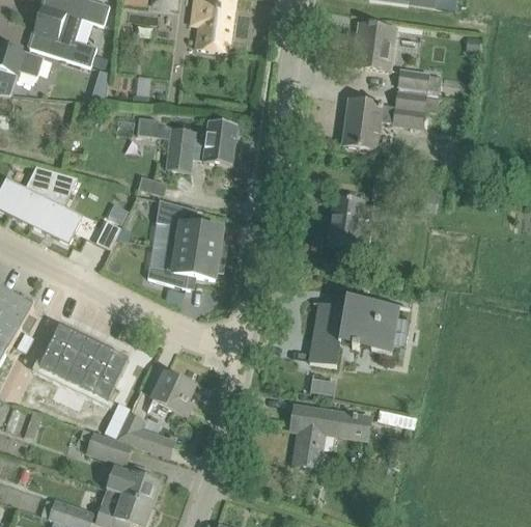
[(44,0),(43,5),(82,18),(82,17),(104,24),(111,2),(104,0),(44,0)]
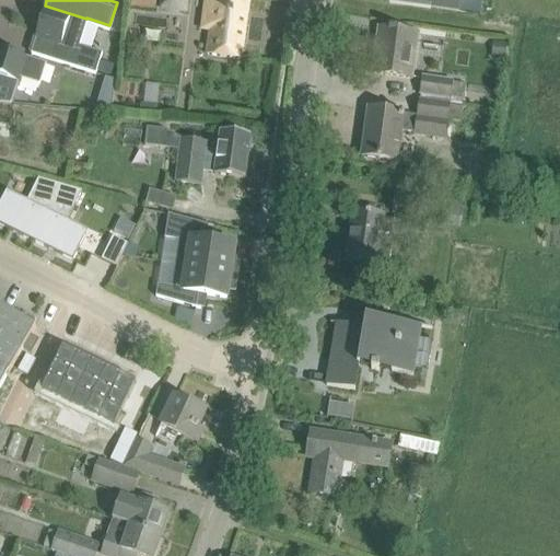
[(160,0),(159,6),(184,9),(185,0),(160,0)]
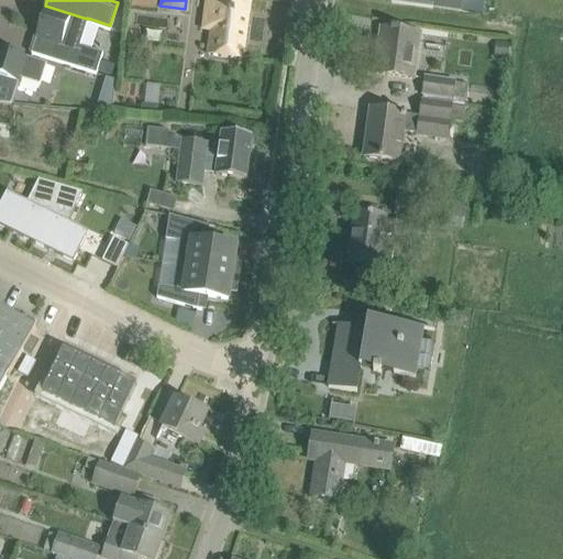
[(206,51),(242,55),(249,0),(205,0),(201,26),(209,28),(206,51)]
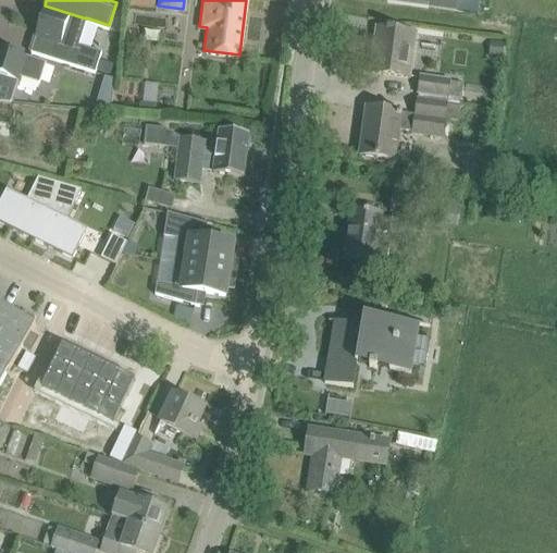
[(95,70),(102,48),(79,40),(86,19),(45,5),(31,49),(95,70)]
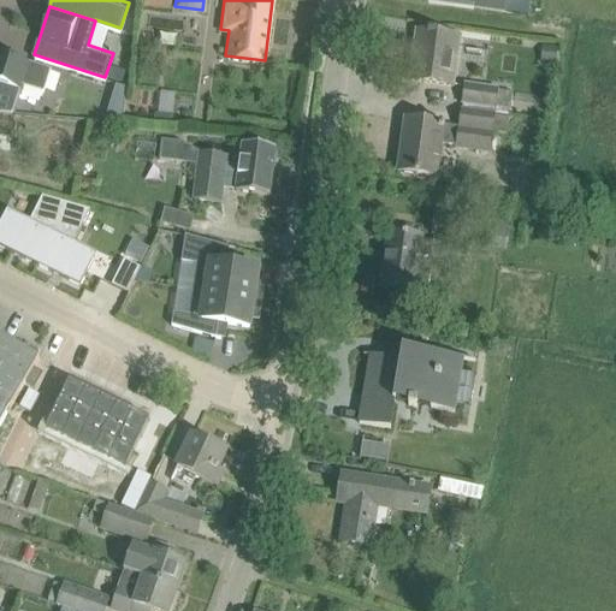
[(436,29),(437,28),(428,27),(428,28),(418,27),(410,77),(454,83),(461,33),(436,29)]
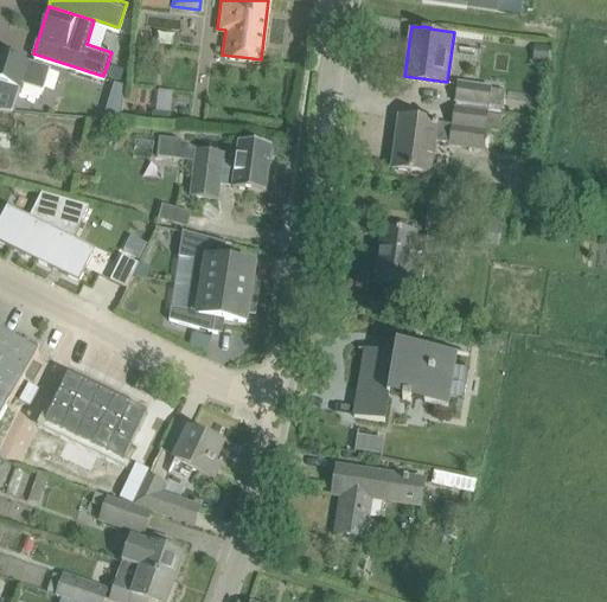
[(49,64),(0,49),(0,107),(11,109),(20,79),(42,87),(49,64)]
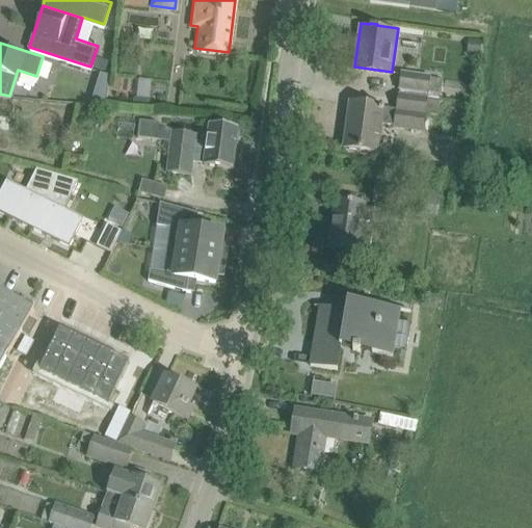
[(400,85),(399,88),(439,95),(440,90),(441,90),(442,76),(429,75),(430,72),(402,68),(399,85),(400,85)]
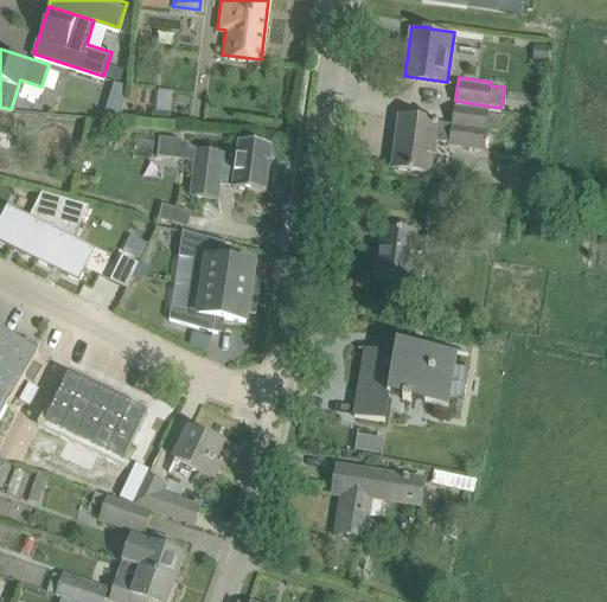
[(500,108),(455,101),(455,104),(454,104),(452,121),(436,119),(400,113),(393,165),(429,170),(434,138),(448,139),(448,142),(481,147),(485,126),(498,128),(500,113),(500,111),(500,108)]
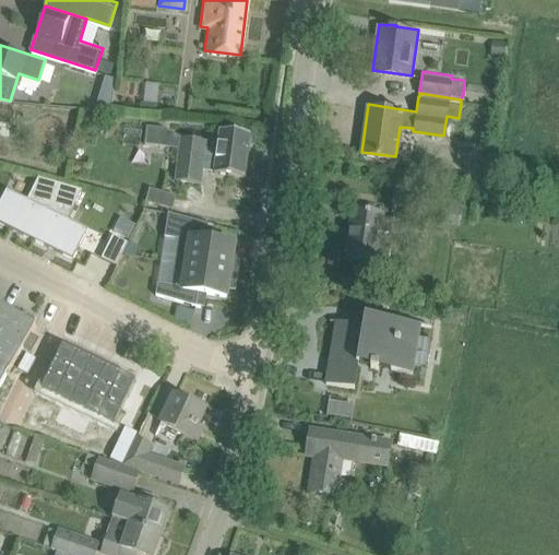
[(140,98),(140,106),(156,108),(156,101),(140,98)]
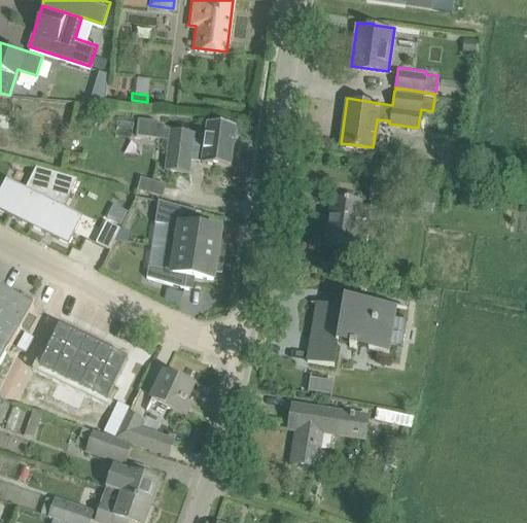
[(138,116),(136,134),(153,135),(155,118),(138,116)]
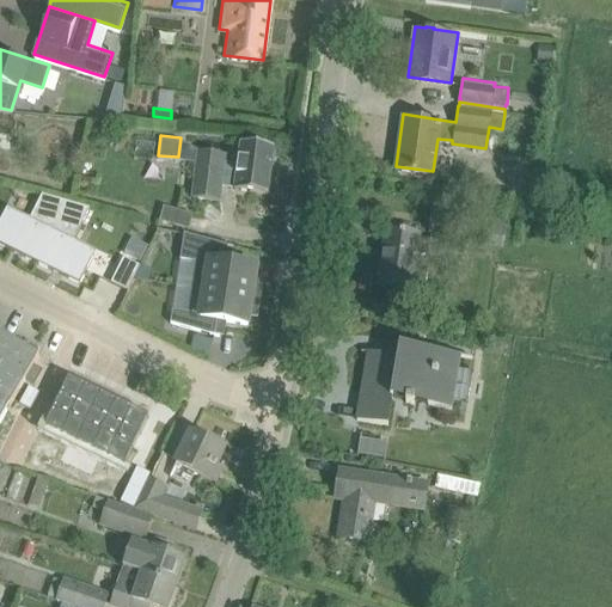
[(225,160),(226,151),(197,148),(191,194),(219,197),(221,183),(234,184),(234,185),(268,190),(274,142),(240,138),(238,154),(238,161),(225,160)]
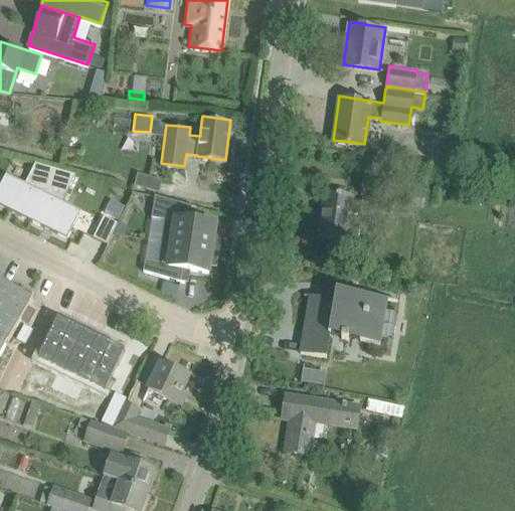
[(7,177),(0,192),(0,202),(31,218),(45,188),(56,167),(35,161),(23,185),(7,177)]
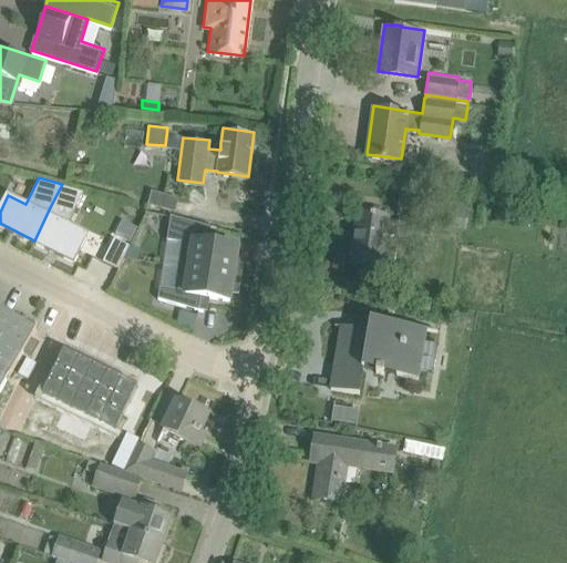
[(50,207),(34,241),(73,259),(85,233),(66,224),(83,190),(62,184),(50,207)]
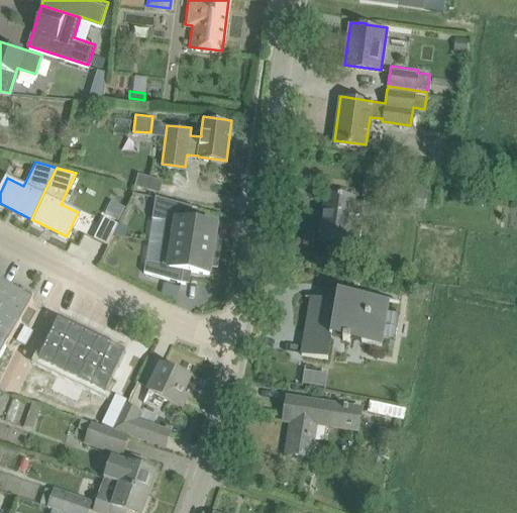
[(137,182),(163,188),(166,176),(140,170),(137,182)]
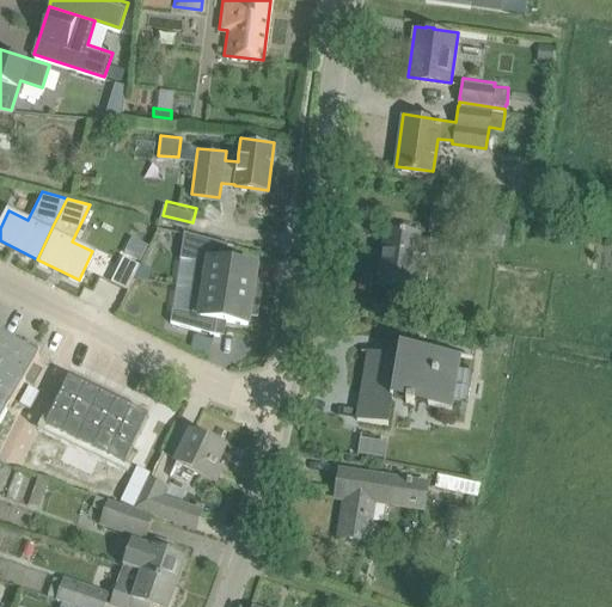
[(473,240),(501,244),(506,216),(478,212),(473,240)]
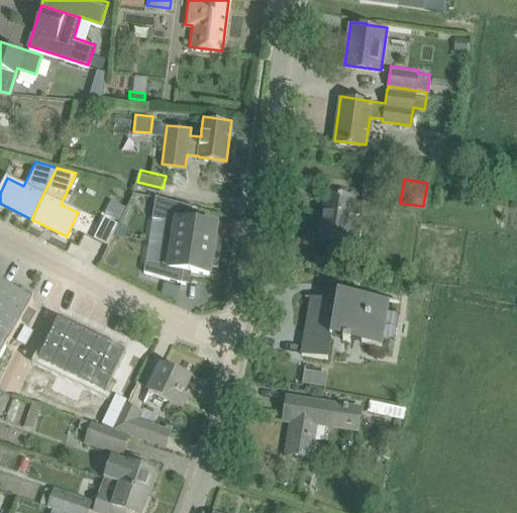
[(362,223),(349,221),(353,196),(327,192),(321,235),(359,240),(362,223)]
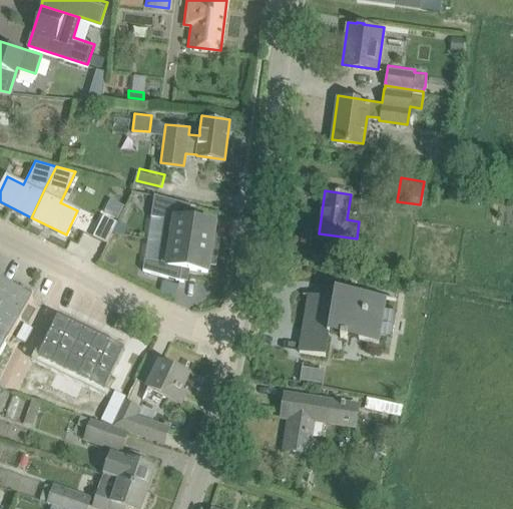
[(216,248),(218,234),(213,233),(215,223),(189,219),(191,206),(195,207),(195,205),(160,195),(155,194),(151,216),(154,217),(161,218),(165,218),(162,239),(216,248)]
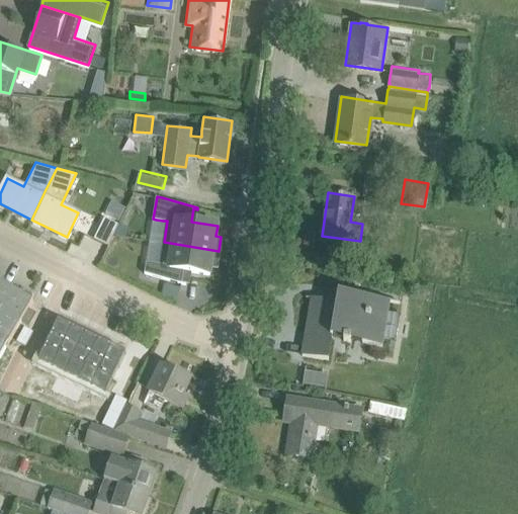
[(116,224),(103,218),(93,237),(107,244),(113,231),(116,224)]
